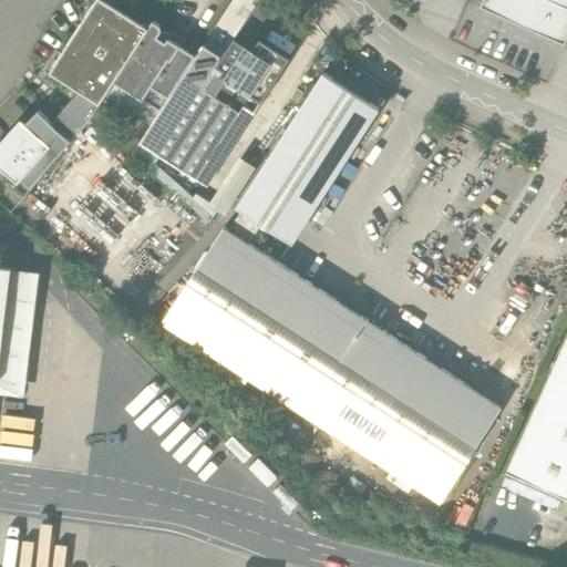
[(111,84),(148,29),(104,0),(94,0),(49,72),(82,94),(53,127),(38,111),(24,125),(19,121),(0,141),(0,169),(17,184),(20,181),(30,188),(90,120),(103,98),(111,84)]
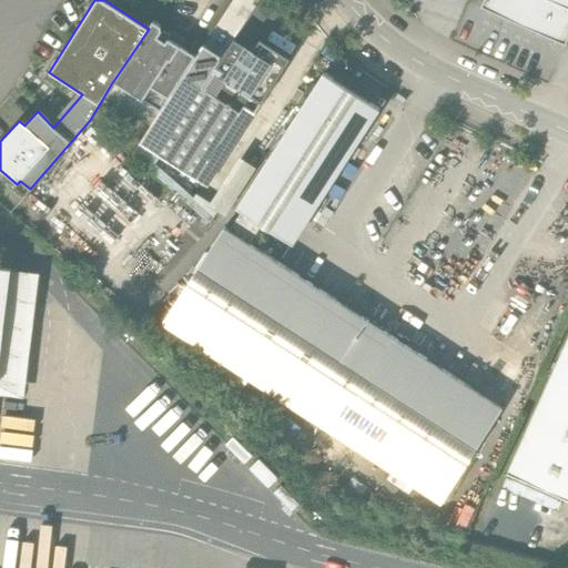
[(567,0),(483,0),(480,7),(566,44),(567,38),(567,0)]
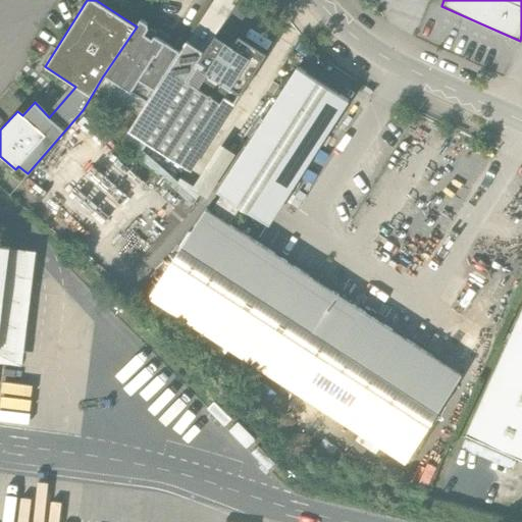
[(137,27),(95,90),(137,117),(179,51),(165,43),(168,38),(153,28),(148,36),(144,34),(148,29),(148,23),(141,19),(137,27)]
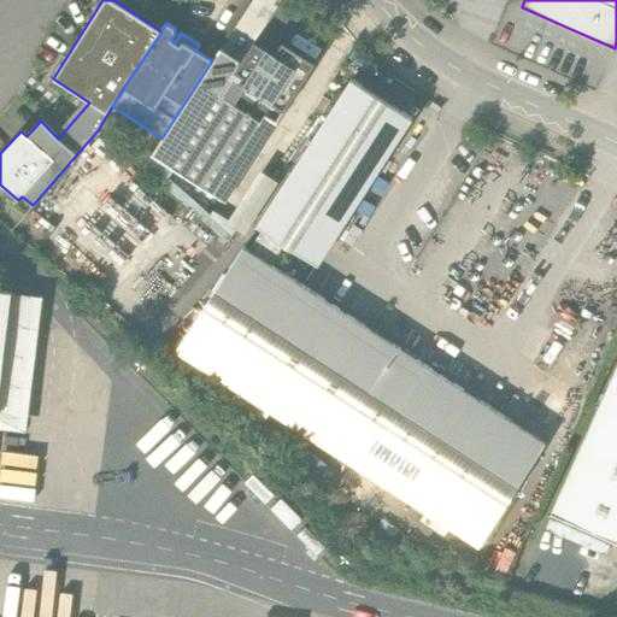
[(241,63),(219,50),(212,60),(162,139),(150,157),(224,205),(315,64),(282,43),(275,56),(254,42),(241,63)]
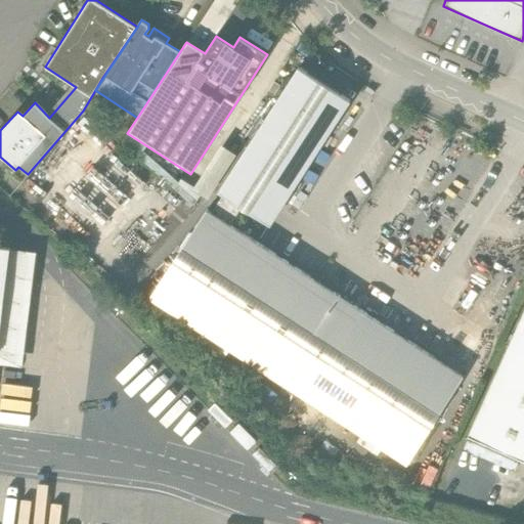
[(350,100),(298,68),(219,193),(223,195),(211,214),(230,226),(243,207),(269,225),(350,100)]
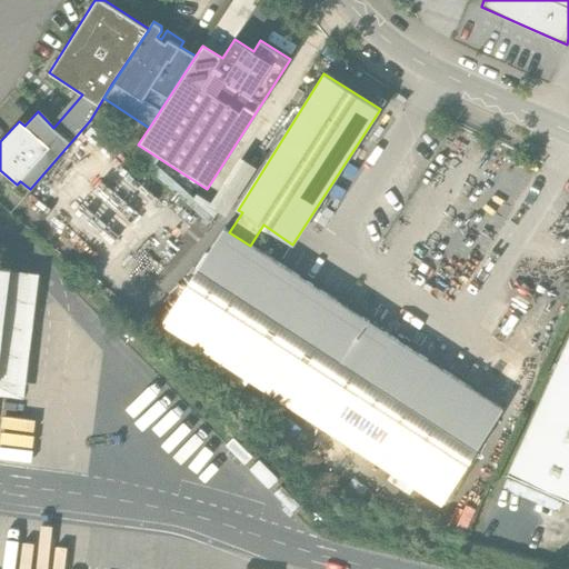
[(229,232),(223,229),(162,325),(219,361),(211,372),(221,382),(240,393),(249,380),(441,503),(503,409),(250,246),(229,232)]
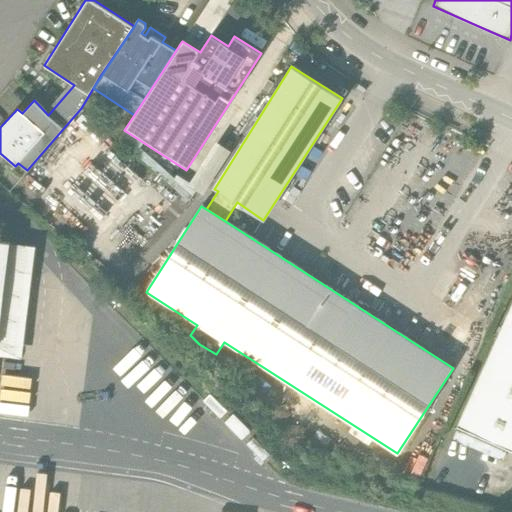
[(0,355),(22,358),(36,246),(0,241),(0,355)]
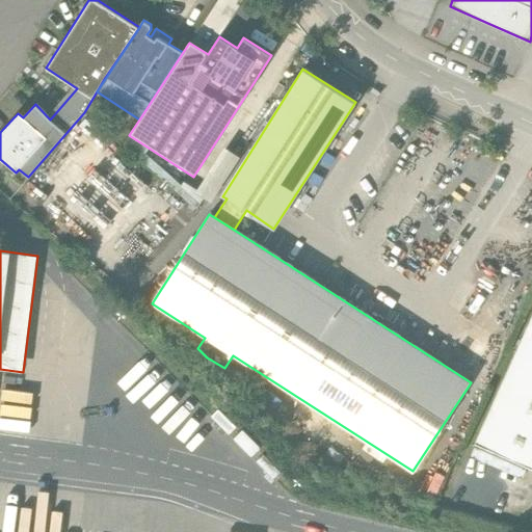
[(531,316),(474,444),(531,470),(531,316)]
